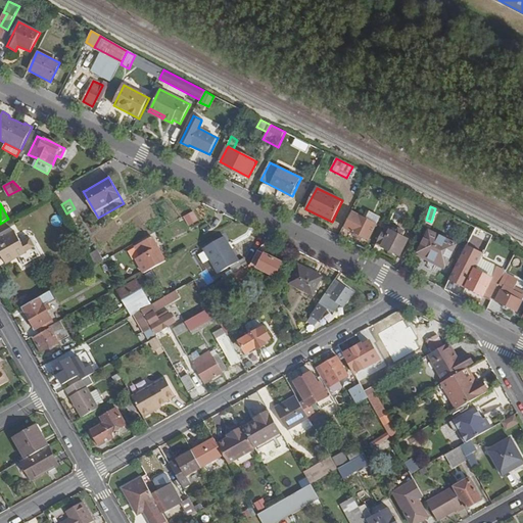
[(345,228),(369,240),(379,219),(372,215),(369,221),(352,212),(345,228)]
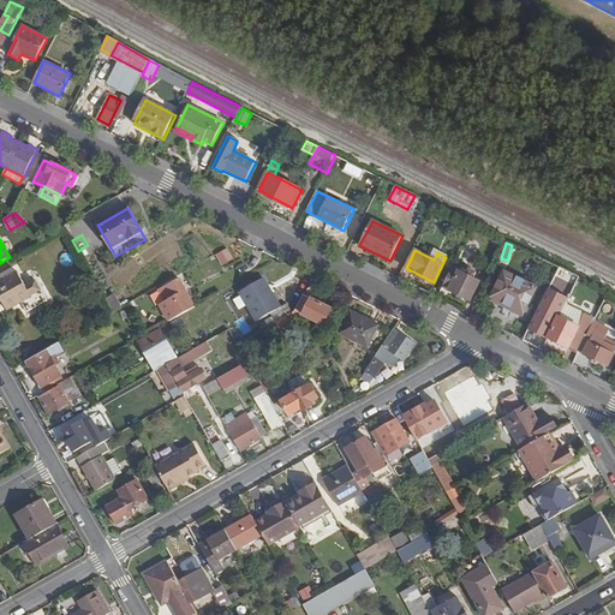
[(459,274),(452,270),(443,287),(471,300),(471,299),(481,282),(473,279),(476,274),(470,270),(467,275),(460,273),(459,274)]
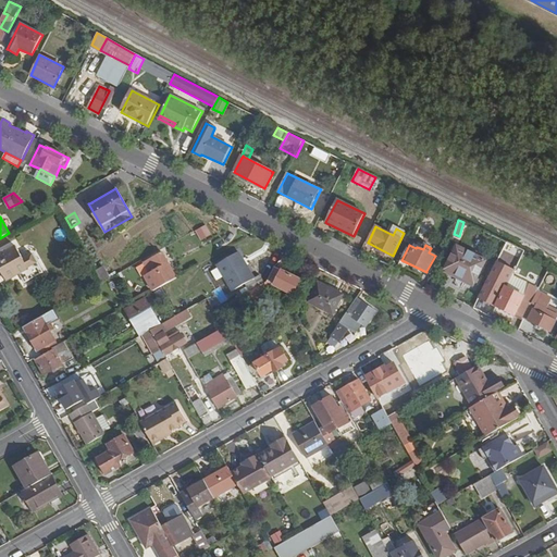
[(15,247),(0,255),(0,268),(8,281),(28,269),(23,259),(15,247)]
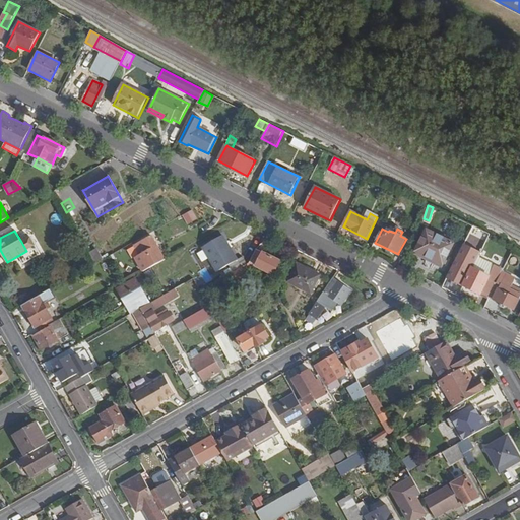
[(453,244),(427,231),(416,251),(443,264),(453,244)]
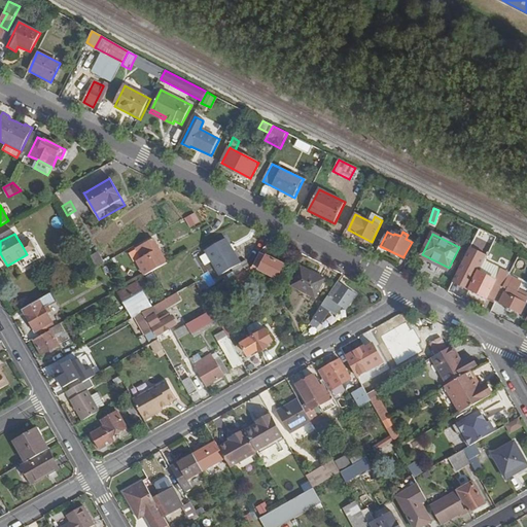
[(477,235),(453,282),(469,290),(484,260),(493,243),(477,235)]
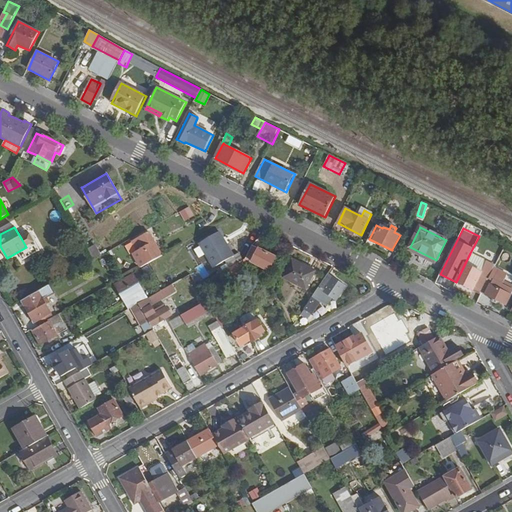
[(150,232),(134,241),(139,251),(134,253),(142,267),(149,263),(162,255),(160,251),(150,232)]
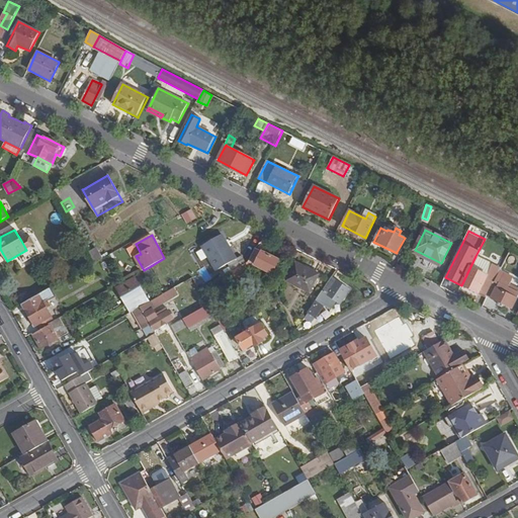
[(218,270),(229,264),(233,272),(247,264),(242,256),(241,256),(237,259),(223,235),(203,246),(218,270)]
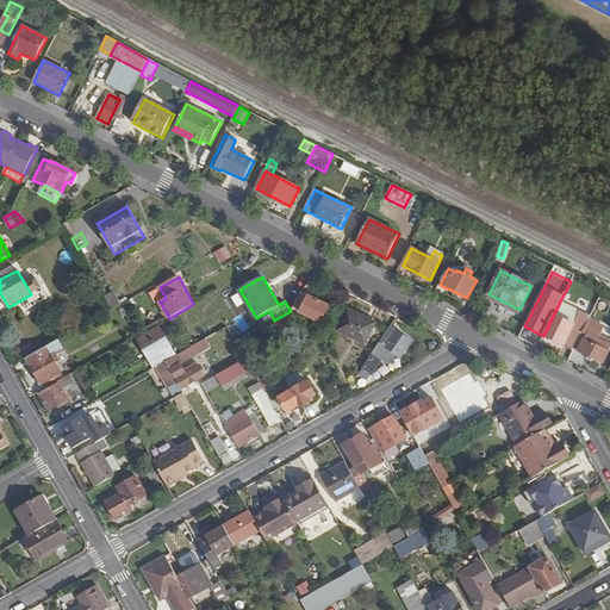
[(36,278),(25,284),(31,294),(42,288),(36,278)]
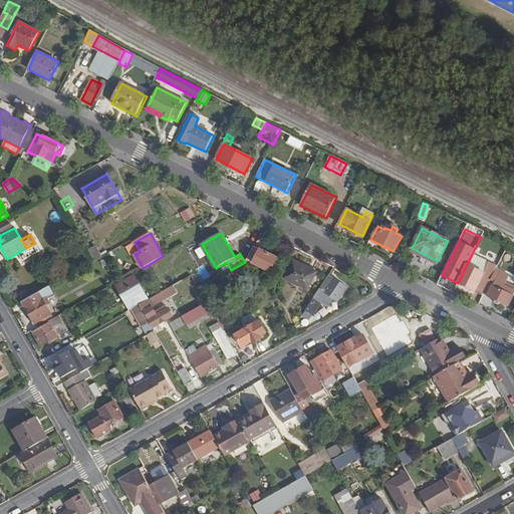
[(96,245),(88,250),(94,261),(102,256),(96,245)]
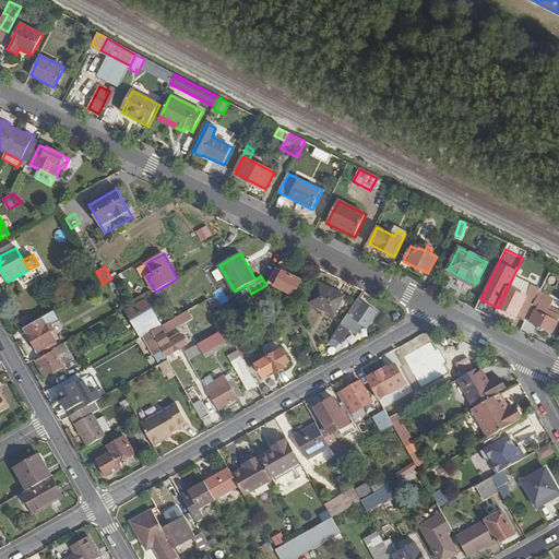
[(215,269),(210,273),(216,281),(222,276),(215,269)]
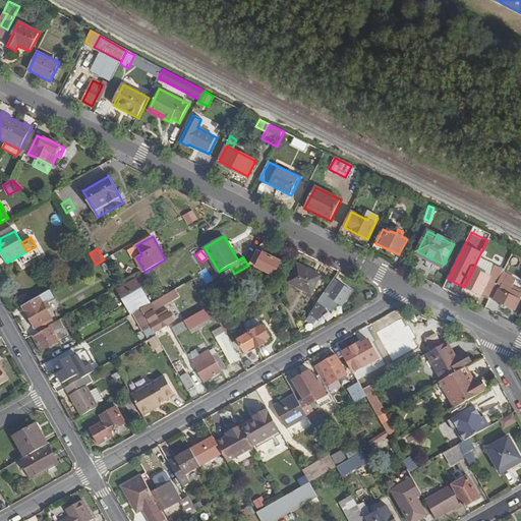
[(257,250),(250,264),(248,266),(234,274),(239,283),(254,274),(257,268),(274,275),(277,269),(278,270),(282,262),(257,250)]
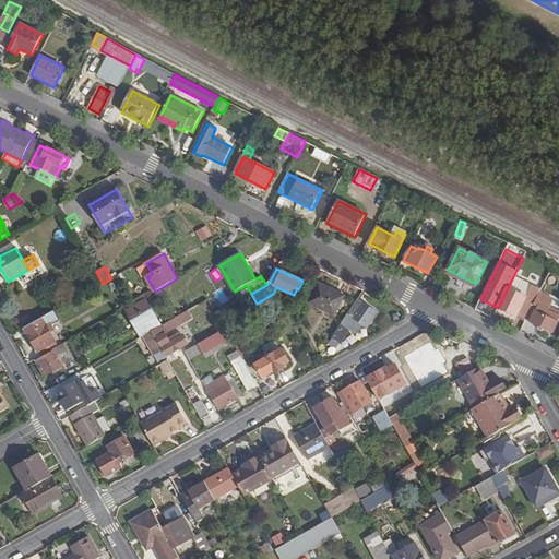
[(445,274),(447,274),(474,288),(476,284),(448,270),(445,274)]
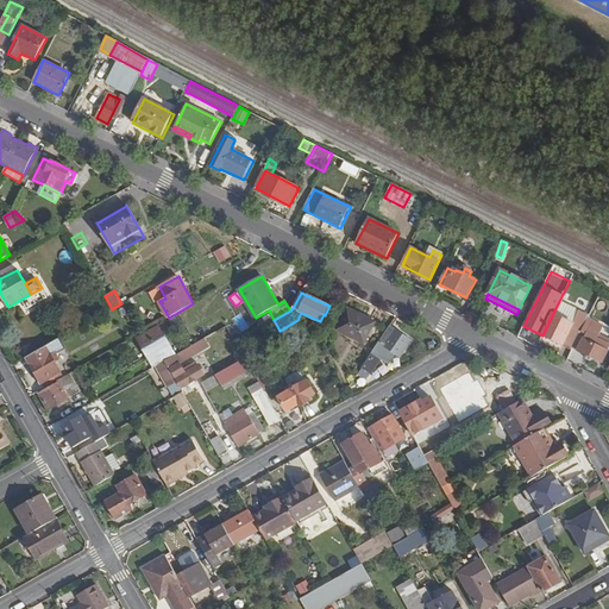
[(559,301),(542,336),(572,350),(573,347),(588,318),(589,315),(559,301)]
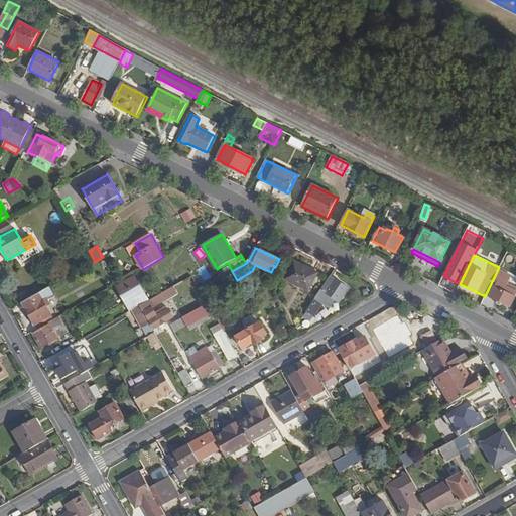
[(318,273),(295,262),(286,280),(287,281),(309,291),(318,273)]
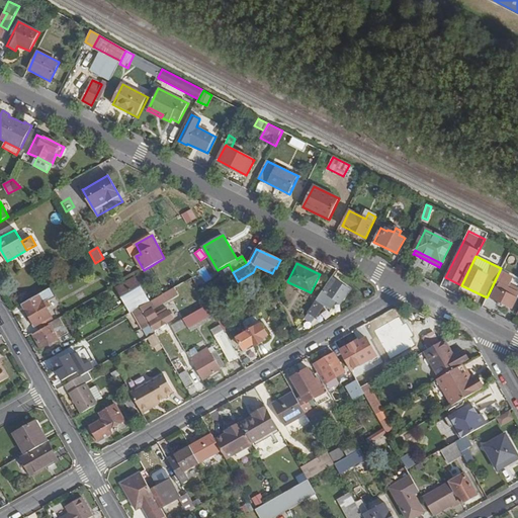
[(204,267),(197,269),(203,282),(209,279),(204,267)]
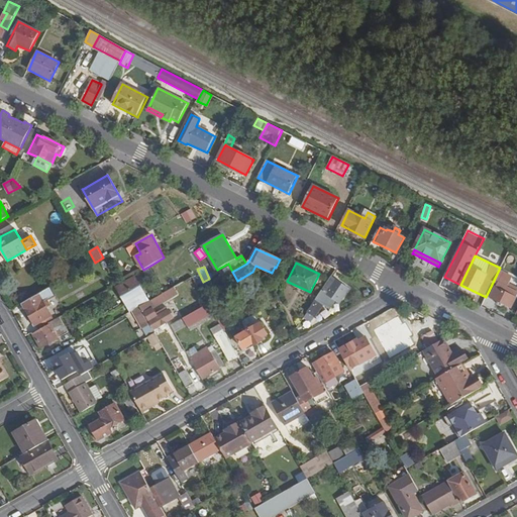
[(499,270),(487,295),(493,298),(511,308),(512,307),(516,298),(516,288),(509,284),(512,277),(499,270)]
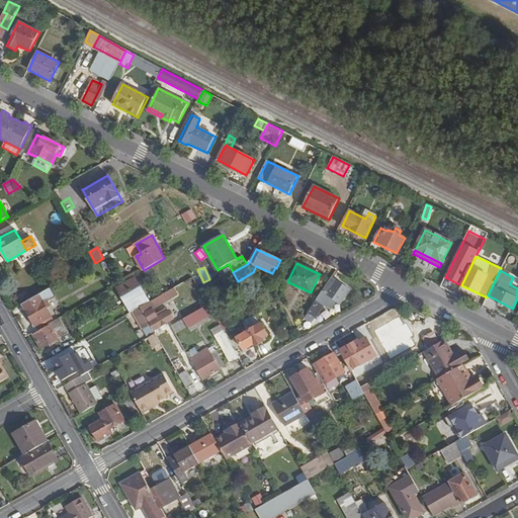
[(350,289),(333,277),(308,314),(316,319),(324,306),(331,311),(336,301),(340,305),(350,289)]
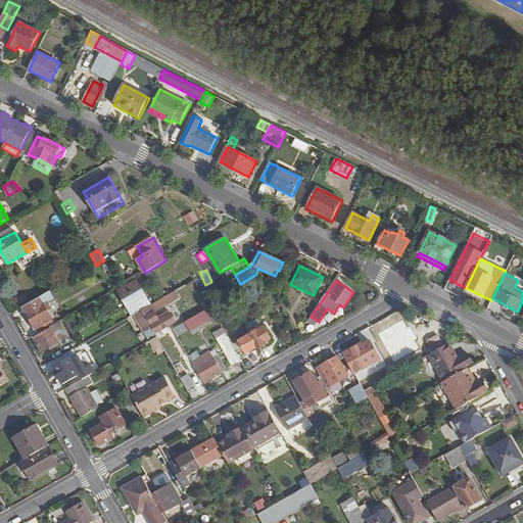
[(120,290),(119,291),(133,316),(135,315),(142,311),(150,305),(137,281),(120,290)]
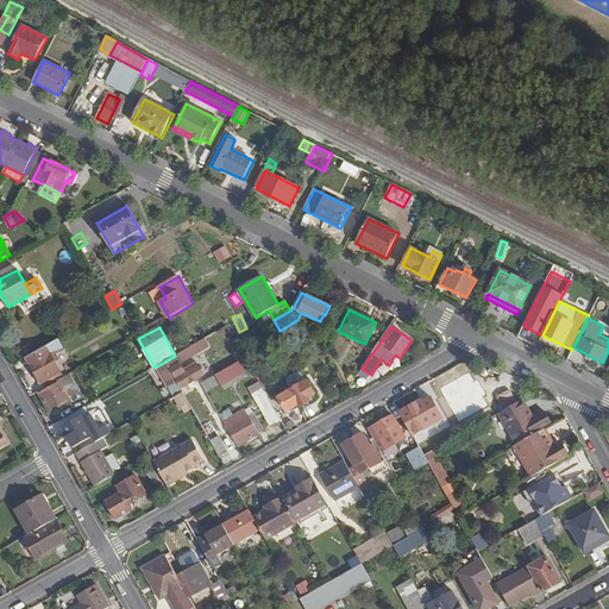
[(56,353),(66,347),(60,338),(26,357),(42,384),(43,383),(62,372),(56,363),(52,356),(56,353)]
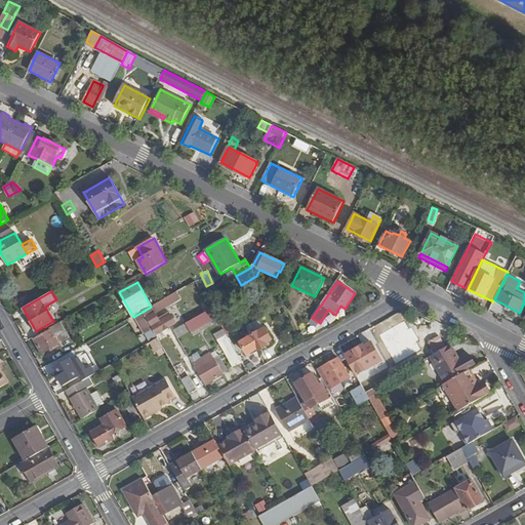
[(159,311),(180,299),(176,292),(168,297),(151,307),(143,312),(146,319),(149,318),(158,334),(176,324),(170,315),(164,319),(159,311)]
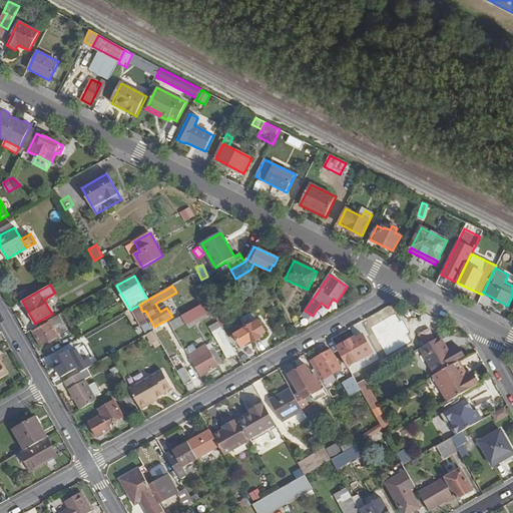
[(210,311),(206,303),(181,317),(186,325),(210,311)]
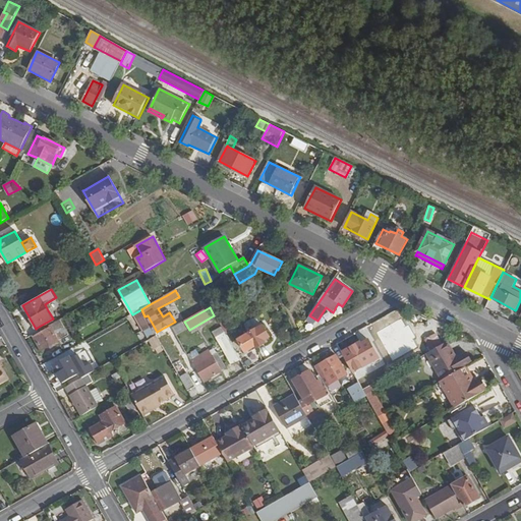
[(145,316),(141,309),(134,313),(145,332),(152,328),(145,316)]
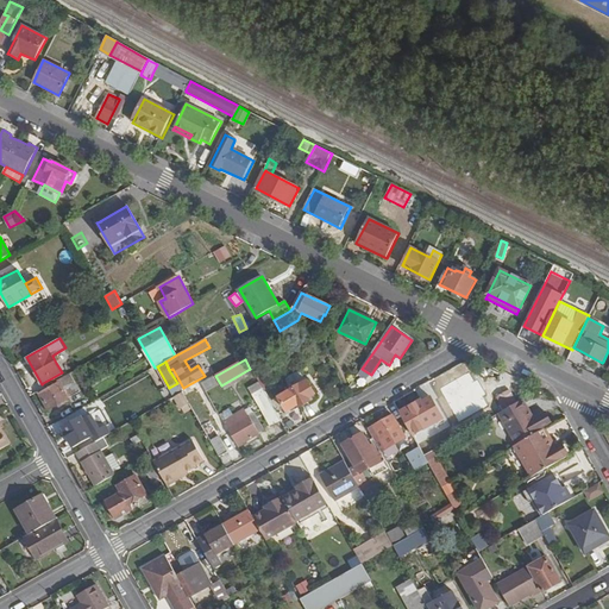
[(221,385),(224,390),(253,374),(250,369),(221,385)]
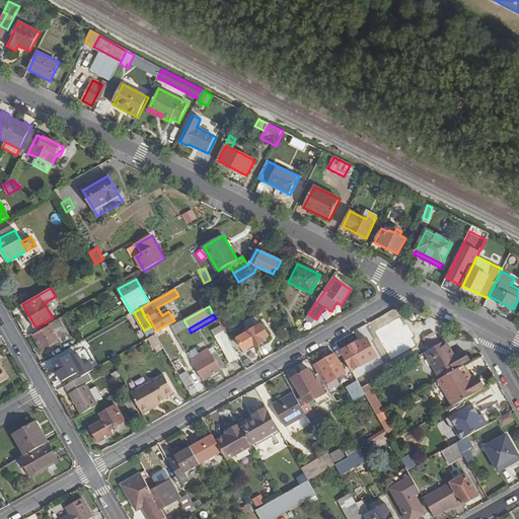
[(308,314),(305,320),(312,325),(316,319),(308,314)]
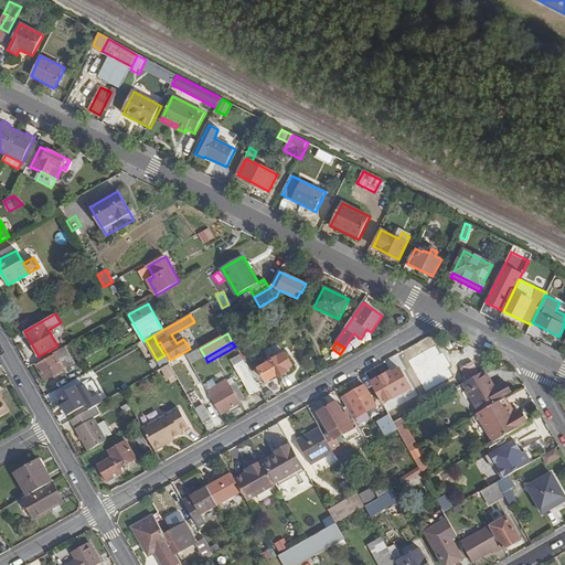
[(435,347),(409,362),(408,362),(420,384),(450,366),(443,353),(439,355),(435,347)]
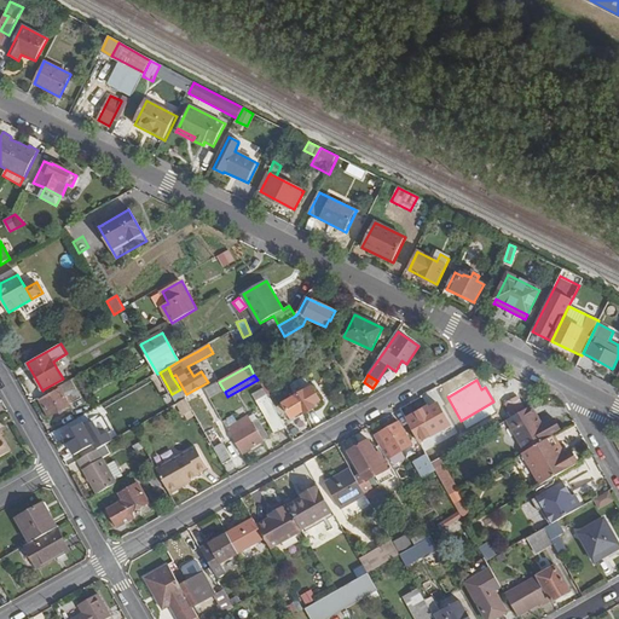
[(81,398),(71,382),(40,399),(48,416),(80,399),(81,398)]
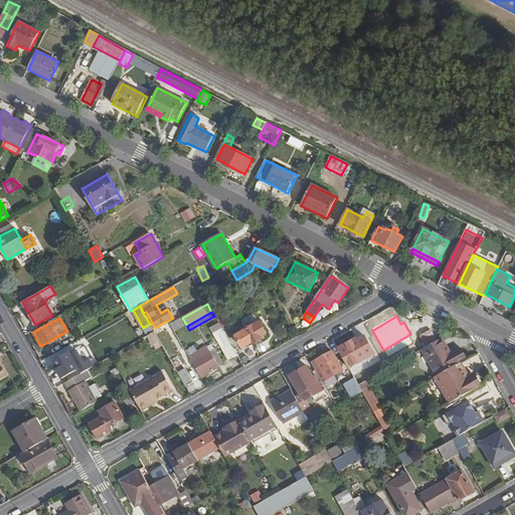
[(261,322),(245,331),(252,343),(253,345),(263,339),(262,337),(268,334),(261,322)]
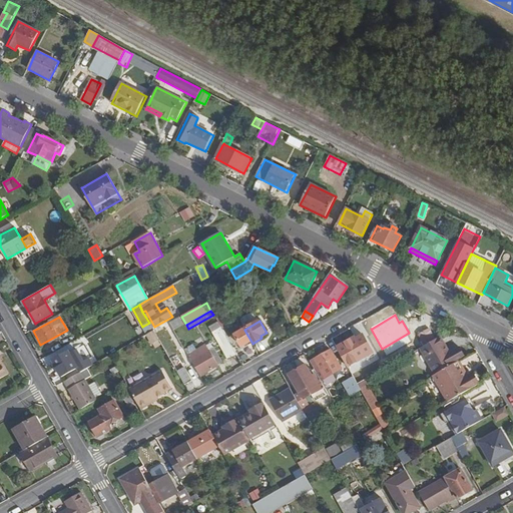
[(227,358),(228,359),(236,355),(217,322),(209,327),(227,358)]
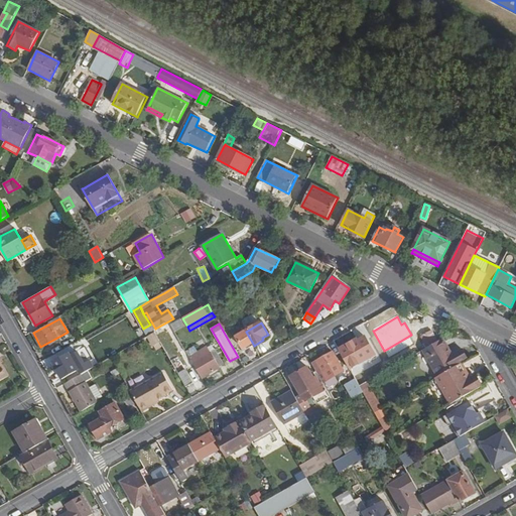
[(237,338),(243,349),(253,344),(246,332),(236,337),(237,338)]
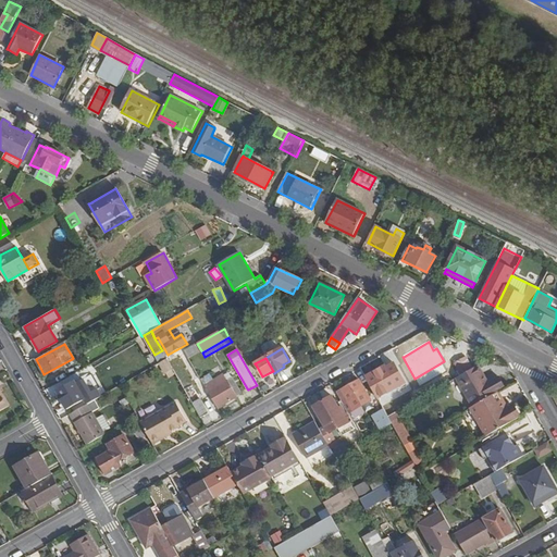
[(172,369),(168,359),(159,364),(163,374),(164,373),(172,369)]
